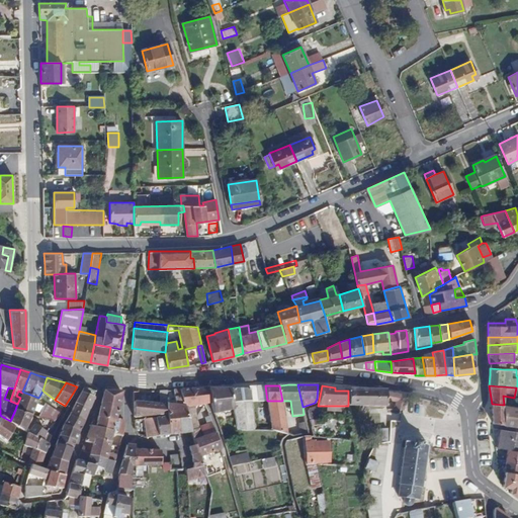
[(75,403),(89,409),(91,404),(95,392),(83,387),(75,403)]
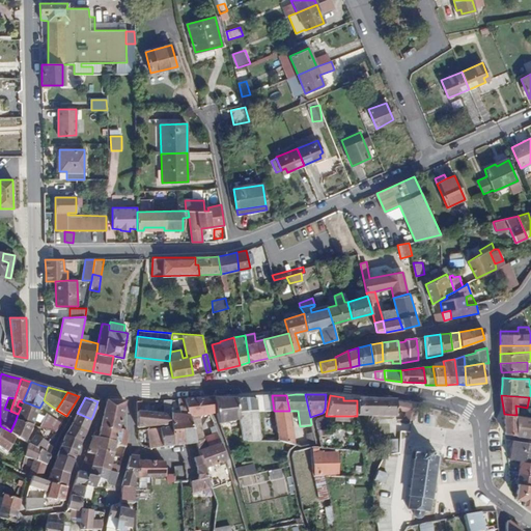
[(217,413),(214,398),(212,398),(197,398),(185,399),(192,427),(200,427),(200,416),(213,414),(214,414),(217,413)]
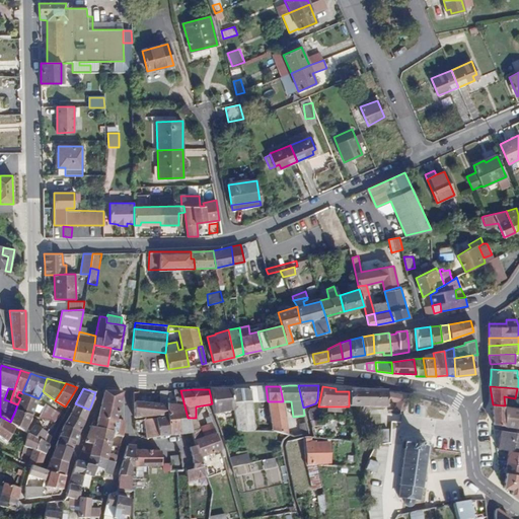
[(234,410),(230,389),(219,389),(209,389),(212,403),(214,415),(234,410)]
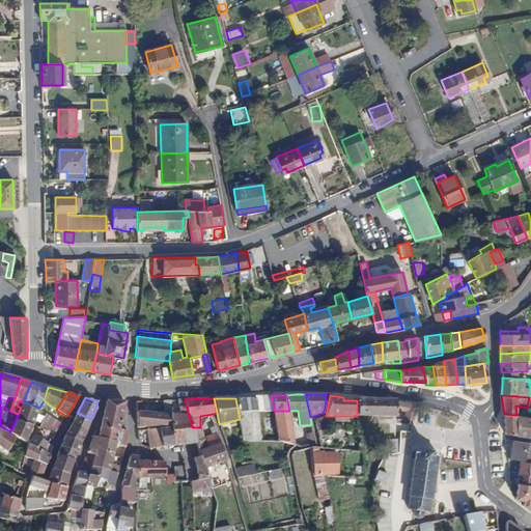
[(257,412),(255,398),(245,398),(235,398),(240,419),(244,441),(261,441),(257,412)]
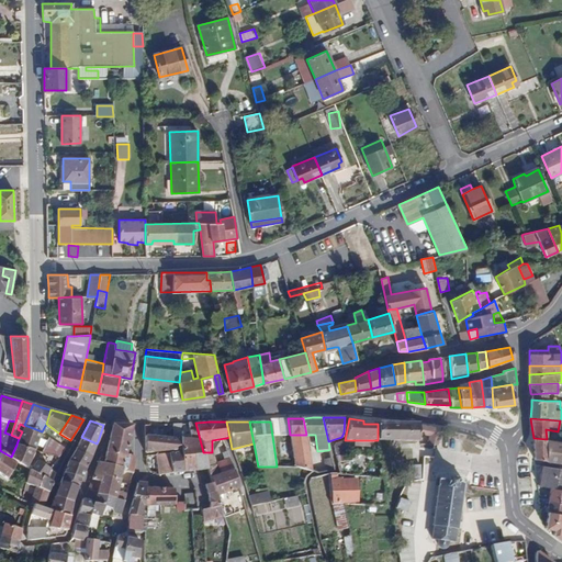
[(180,439),(180,423),(173,424),(173,438),(149,436),(149,425),(144,425),(145,453),(180,449),(180,439)]
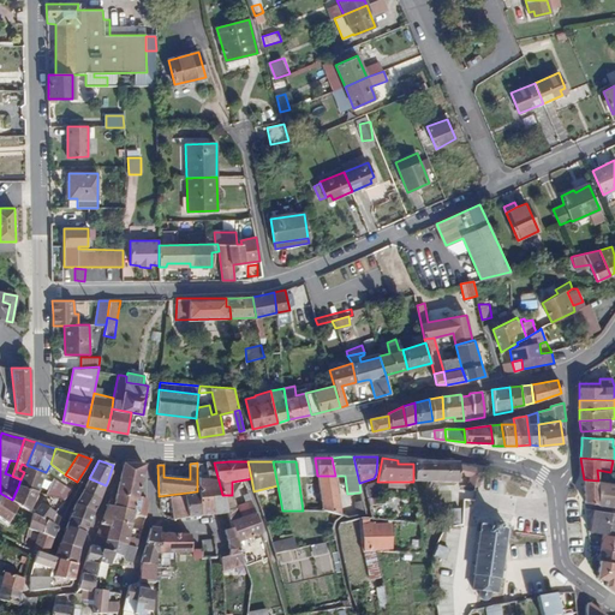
[(222,495),(214,463),(206,463),(208,482),(197,481),(197,491),(198,495),(212,495),(222,495)]
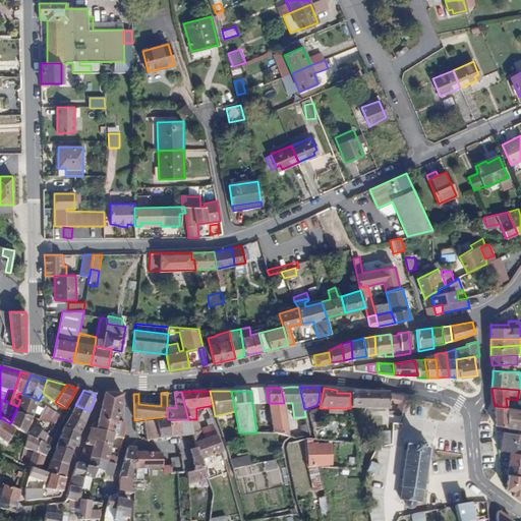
[(117,420),(122,394),(120,394),(111,394),(104,393),(97,426),(92,425),(92,427),(113,435),(123,438),(125,432),(124,422),(117,420)]
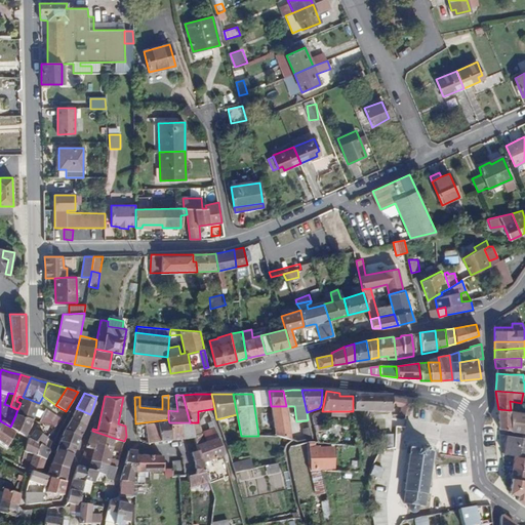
[(399,416),(408,416),(410,402),(408,400),(393,397),(391,396),(386,396),(353,396),(353,411),(391,410),(391,406),(400,408),(399,416)]
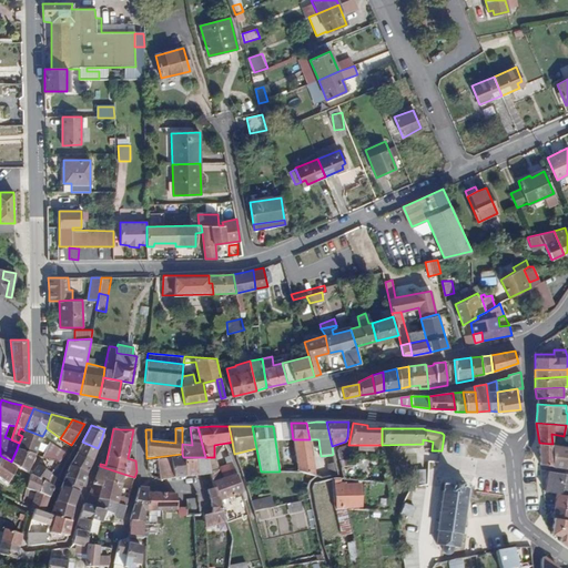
[(34,455),(42,436),(24,429),(24,430),(22,436),(19,443),(17,449),(34,455)]
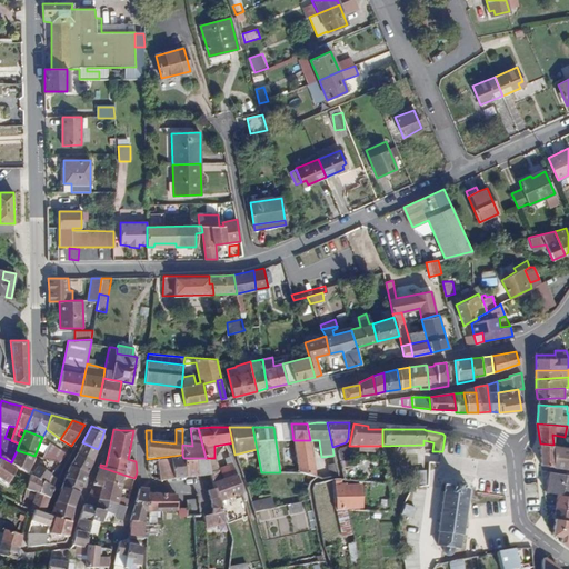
[(316,477),(310,440),(293,440),(299,472),(316,477)]
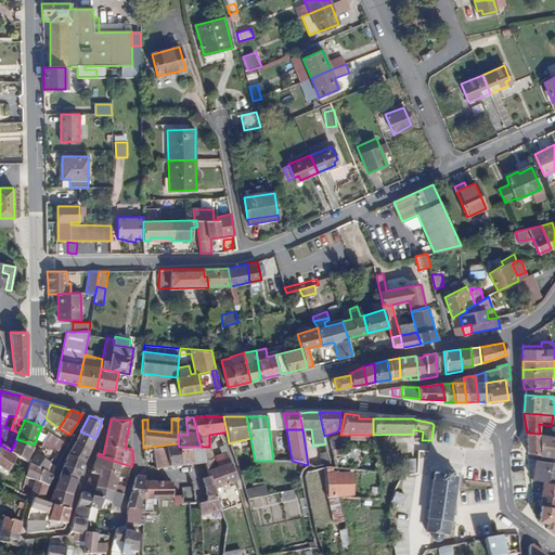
[(65,442),(49,431),(42,447),(59,450),(65,442)]
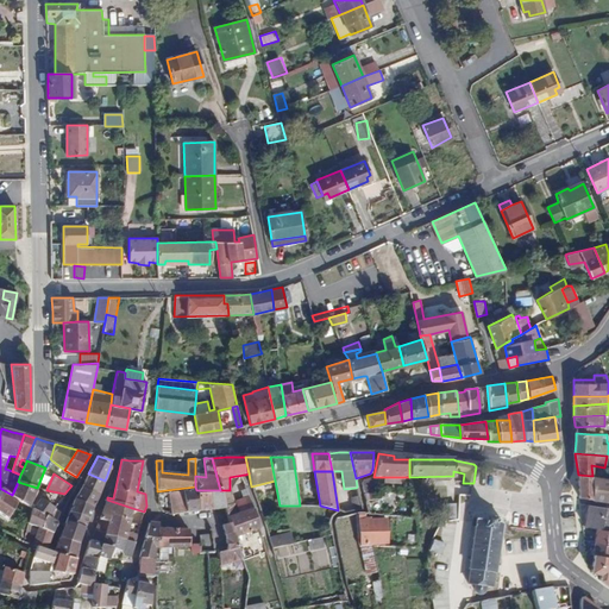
[(82,488),(99,495),(102,485),(105,481),(88,473),(82,488)]
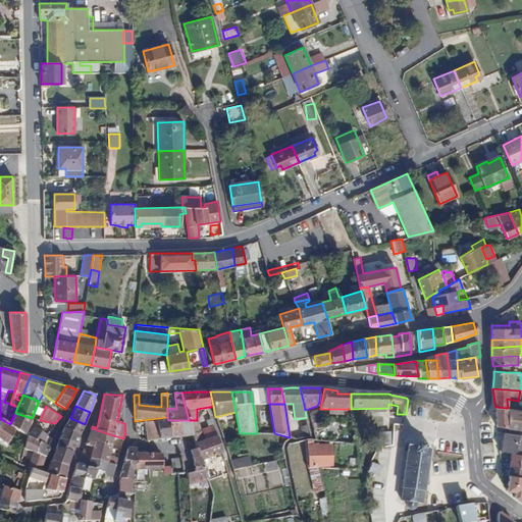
[(521,410),(508,408),(496,407),(497,427),(520,430),(521,418),(521,410)]
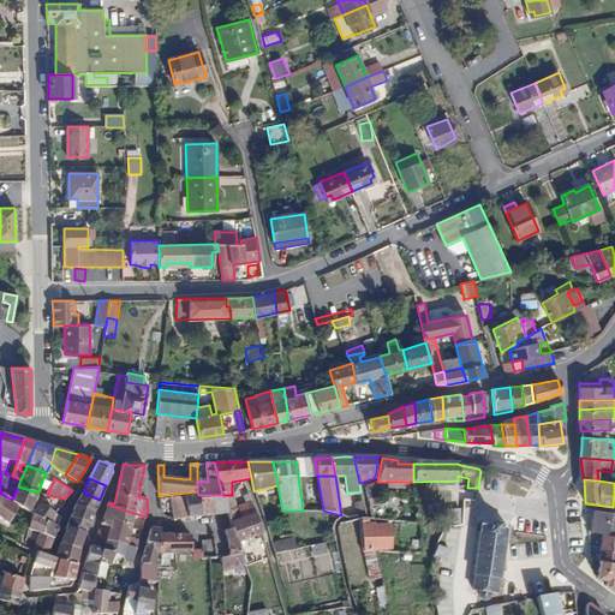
[(374,482),(364,487),(372,506),(382,501),(374,482)]
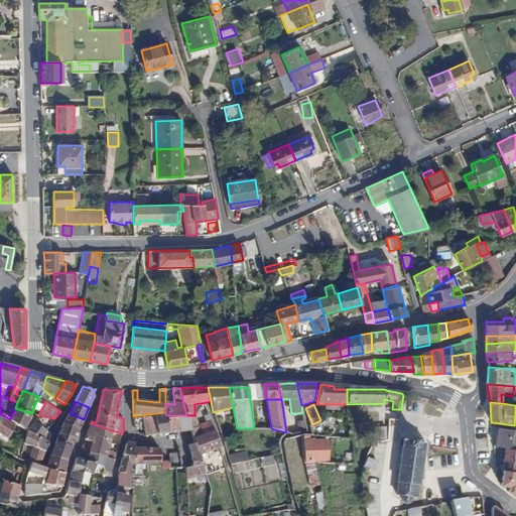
[(26,426),(31,413),(15,408),(10,419),(15,424),(24,430),(26,426)]
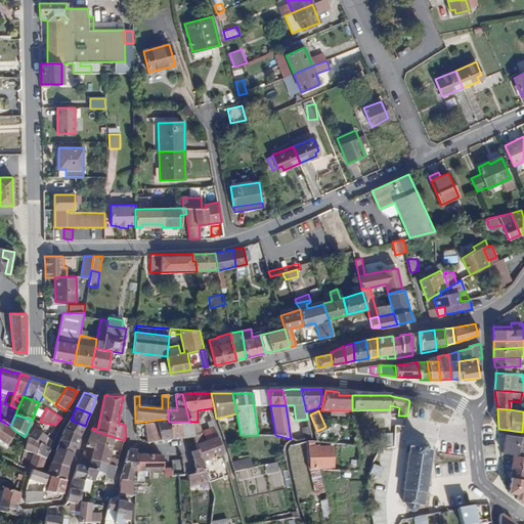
[(64,429),(81,436),(83,431),(85,426),(71,420),(64,429)]
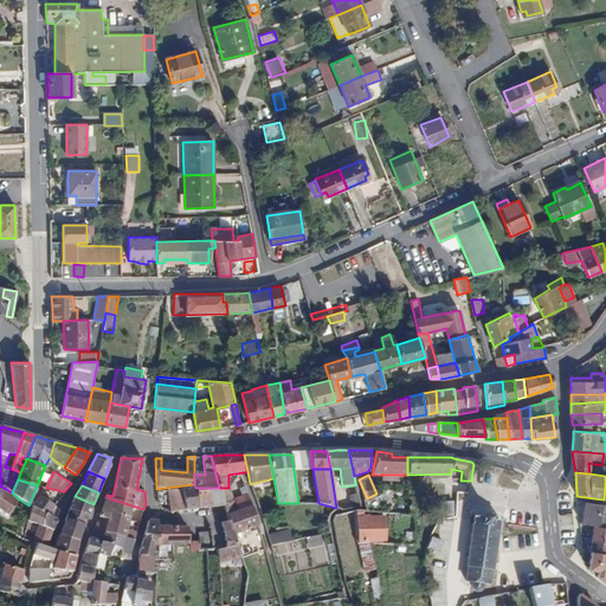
[(12,492),(1,487),(0,488),(0,510),(8,516),(18,498),(12,492)]
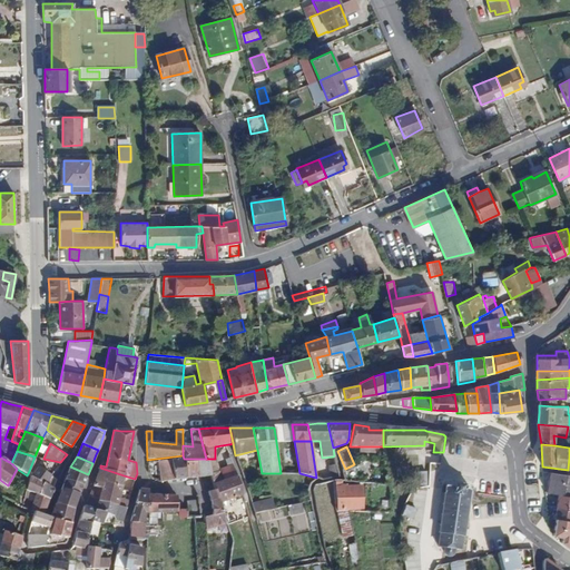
[(172,460),(173,480),(183,479),(182,459),(172,460)]
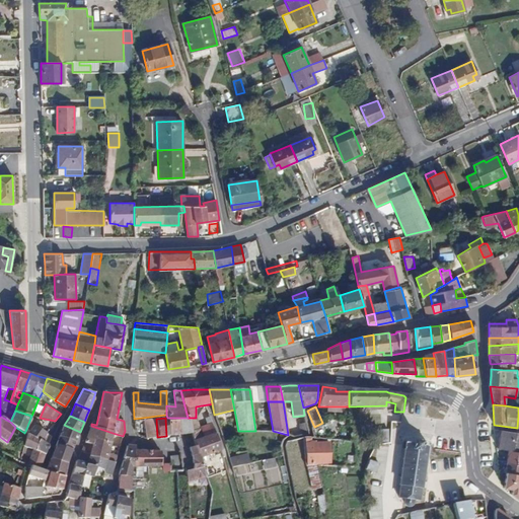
[(180,434),(178,418),(167,418),(165,418),(166,436),(173,435),(180,434)]
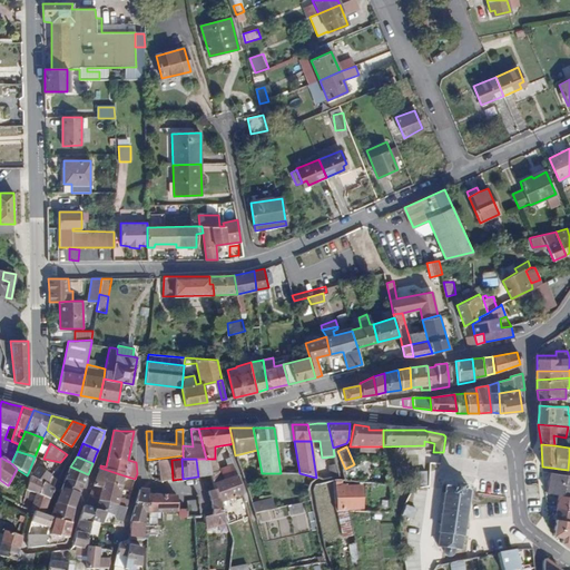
[(210,475),(206,459),(196,459),(198,477),(210,475)]
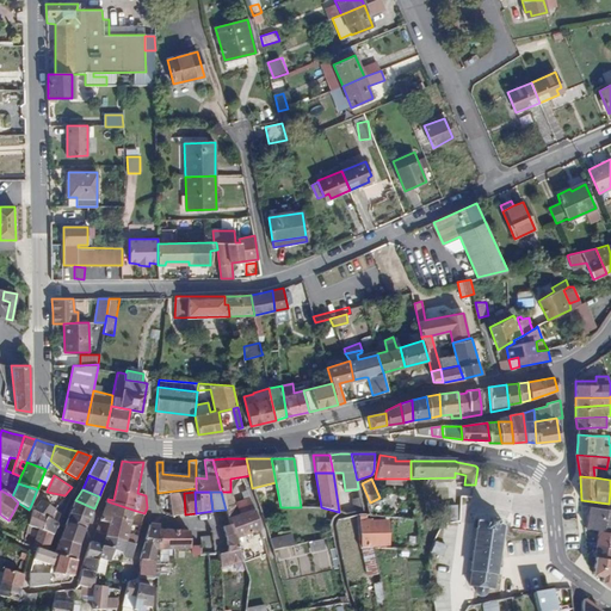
[(230,492),(221,492),(226,510),(229,519),(254,510),(250,498),(245,501),(235,505),(230,492)]
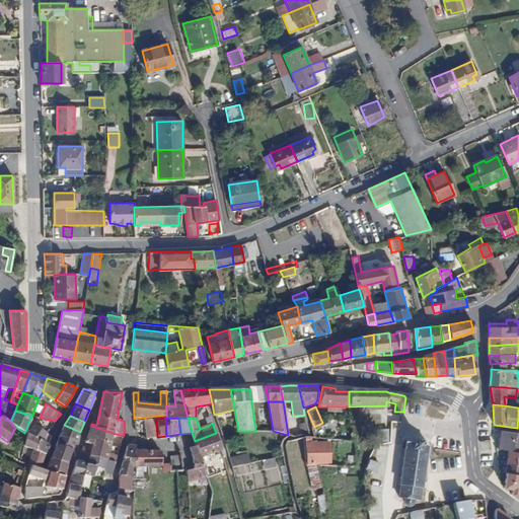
[(143,420),(146,438),(157,437),(156,419),(143,420)]
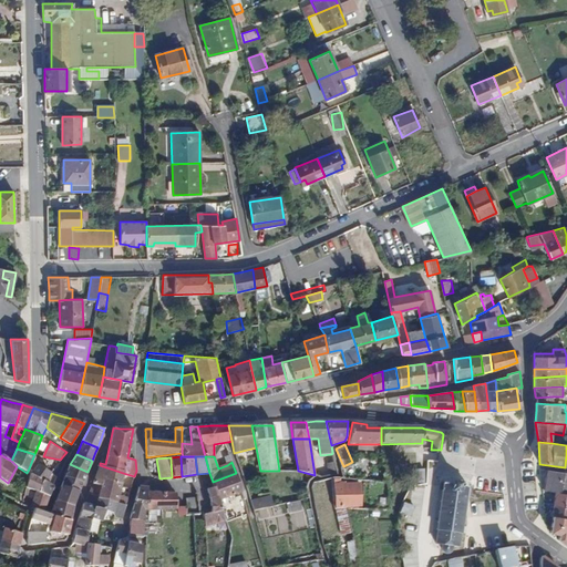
[(156,459),(146,460),(147,471),(152,476),(160,478),(156,459)]
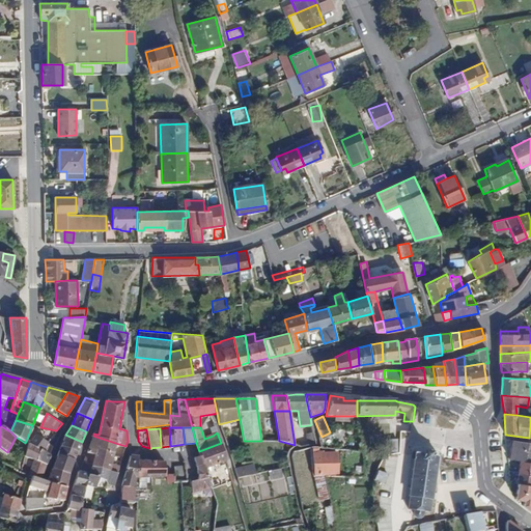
[(34,460),(47,465),(50,455),(43,450),(48,443),(35,435),(31,441),(29,444),(28,444),(24,456),(34,460)]
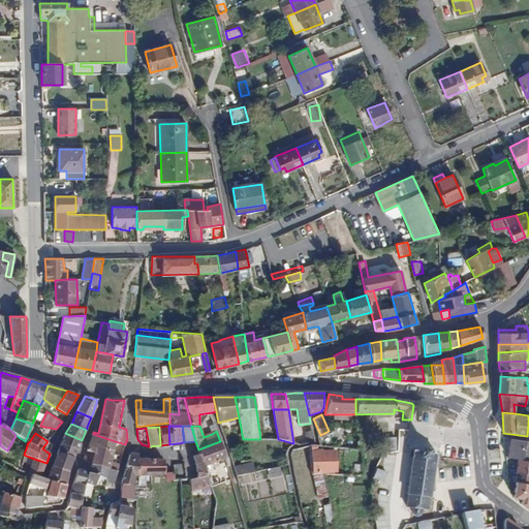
[(61,444),(78,450),(79,447),(82,440),(65,433),(61,444)]
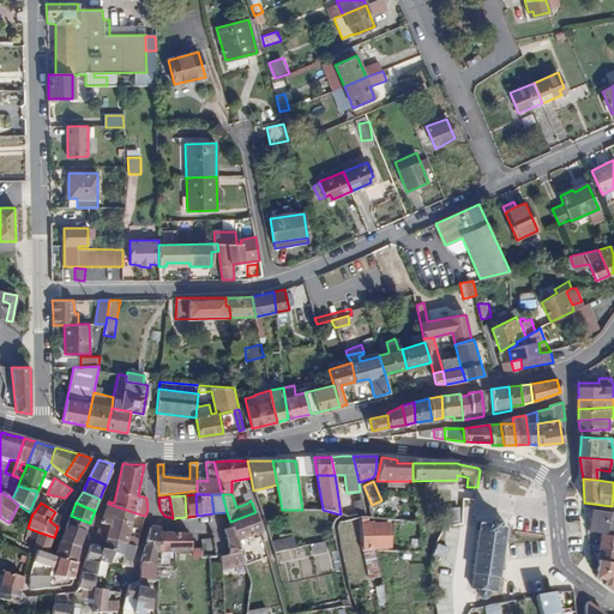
[(133,512),(108,504),(101,523),(110,525),(113,519),(131,524),(133,512)]
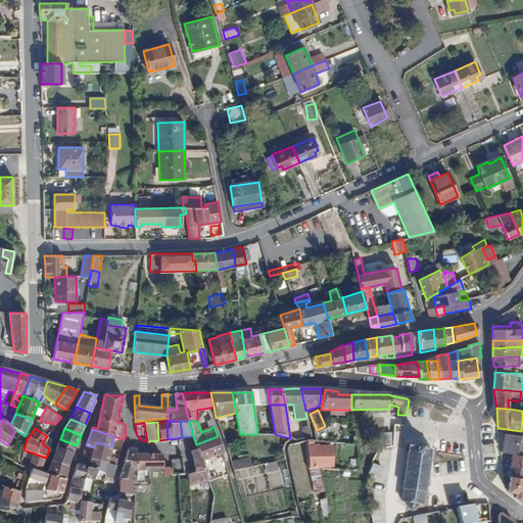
[(383,433),(382,445),(390,445),(390,433),(383,433)]
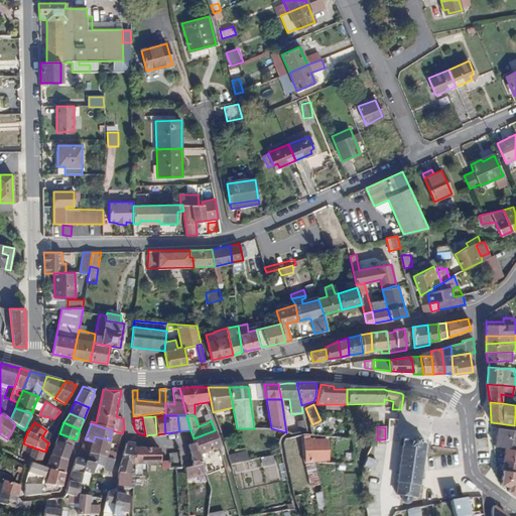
[(515,430),(498,427),(495,446),(505,447),(515,449),(515,430)]
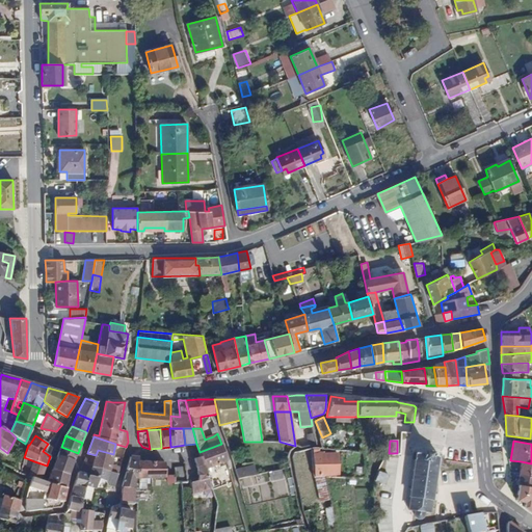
[(221,444),(200,452),(202,456),(206,469),(227,461),(221,444)]
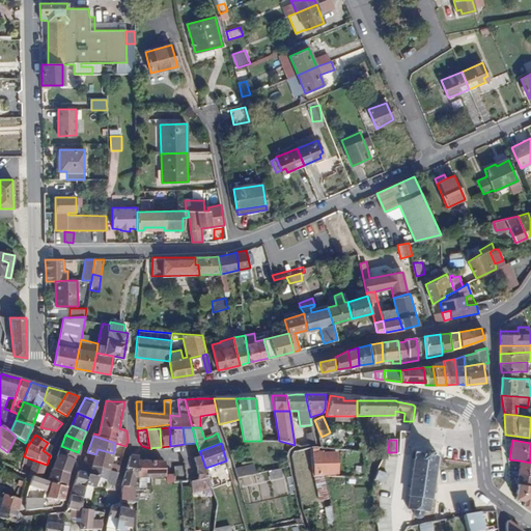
[(57,455),(74,460),(76,457),(77,455),(78,452),(61,446),(57,455)]
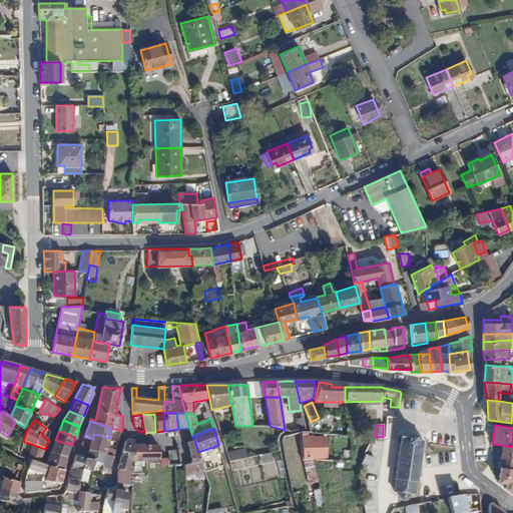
[(92,439),(84,437),(80,447),(89,450),(105,455),(114,457),(115,450),(107,448),(109,440),(109,438),(94,434),(92,439)]
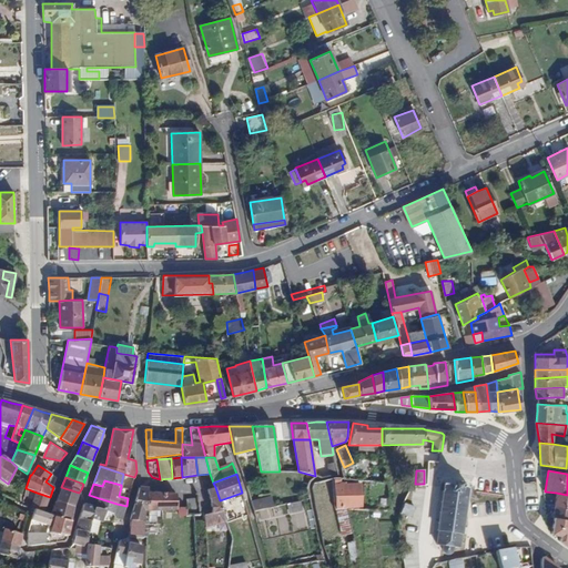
[(346,503),(346,509),(361,508),(359,485),(342,484),(340,483),(340,503),(346,503)]
